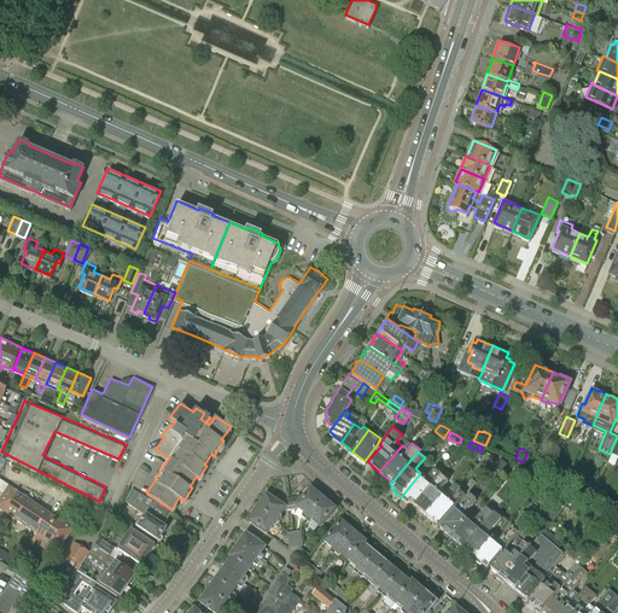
[(511,463),(500,455),(494,462),(503,471),(511,463)]
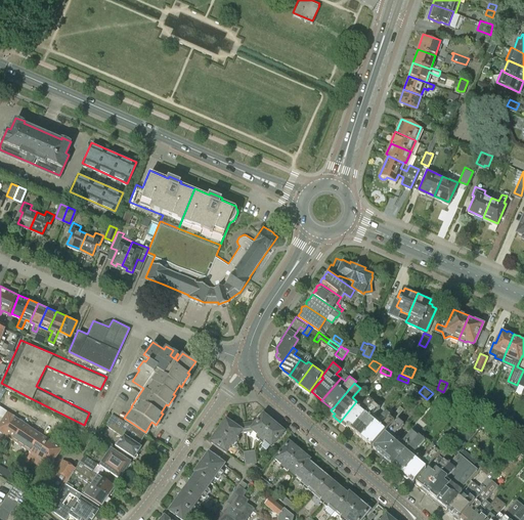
[(435,395),(442,401),(447,396),(439,390),(435,395)]
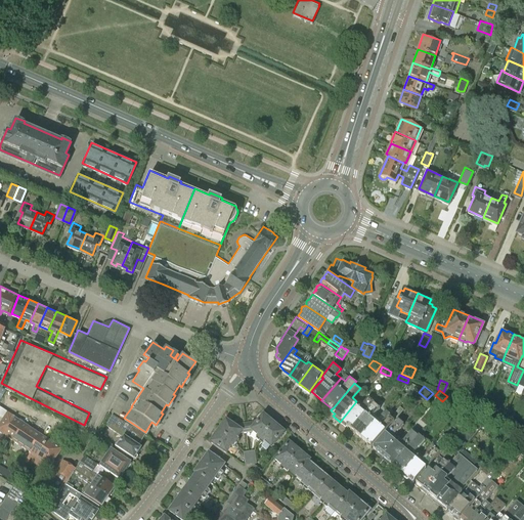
[(360,404),(356,401),(340,422),(345,426),(347,424),(350,427),(373,400),(374,400),(368,395),(360,404)]
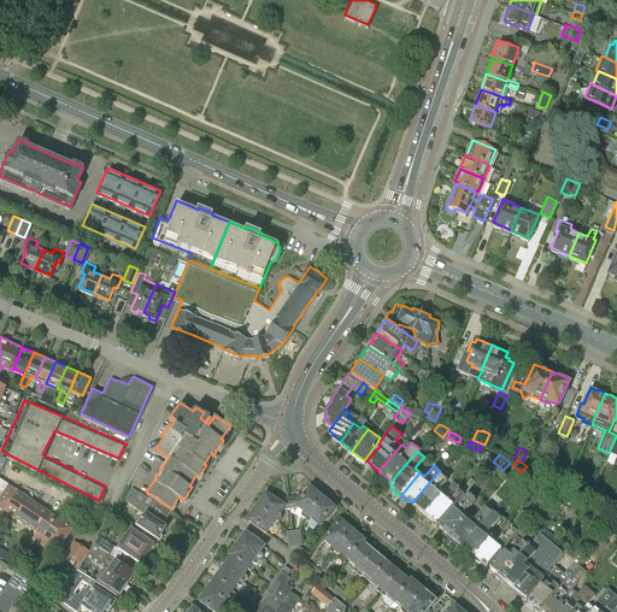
[(532,465),(527,471),(533,476),(538,470),(532,465)]
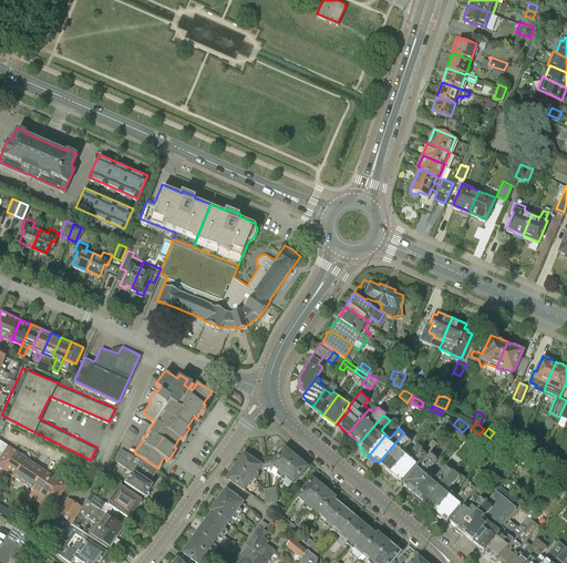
[(384,466),(391,471),(408,452),(403,448),(411,439),(404,433),(403,433),(379,462),(380,462),(379,463),(383,467),(384,466)]
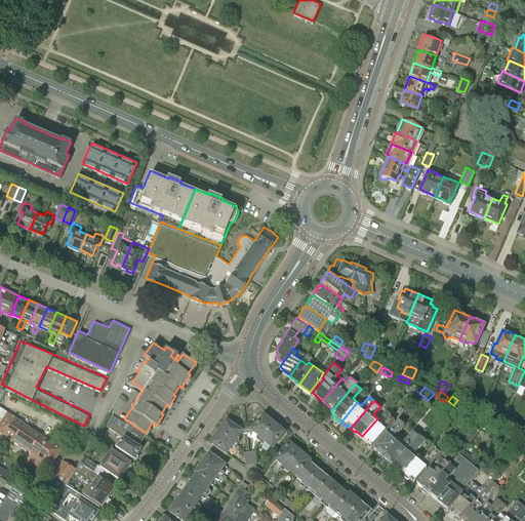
[(7,409),(0,404),(0,429),(2,431),(0,433),(0,444),(3,447),(8,440),(4,438),(6,434),(14,439),(21,431),(24,433),(30,425),(23,421),(24,419),(19,417),(7,409)]
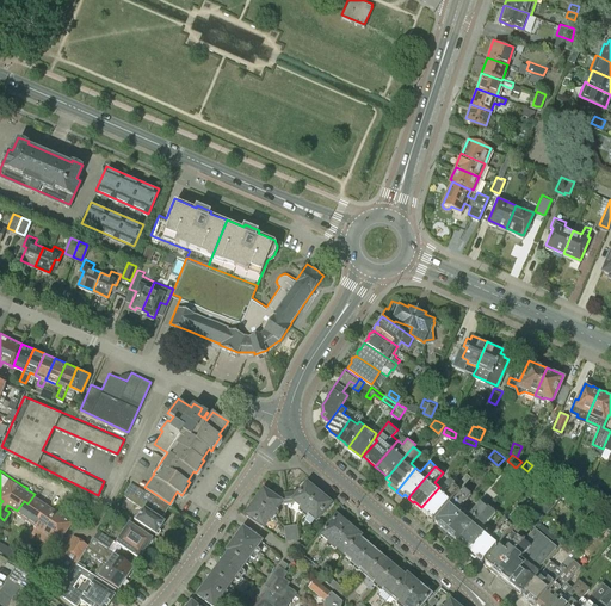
[(462,483),(470,474),(467,471),(458,481),(462,483)]
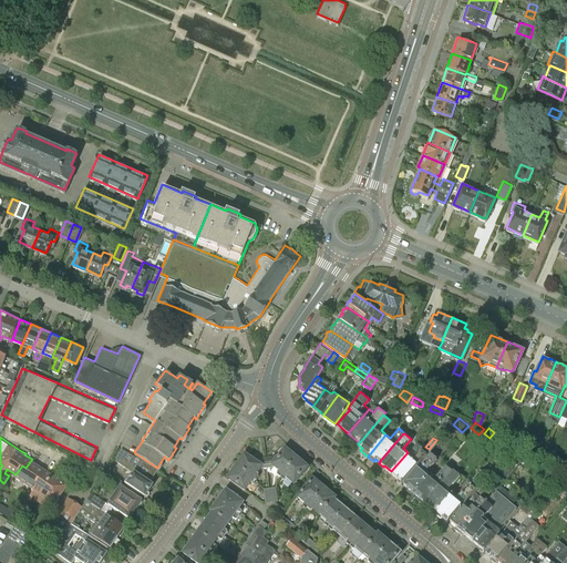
[(115,474),(117,472),(111,468),(116,459),(125,464),(125,466),(133,471),(129,479),(126,478),(125,479),(145,493),(152,482),(148,480),(157,468),(154,466),(143,459),(121,446),(106,469),(115,474)]
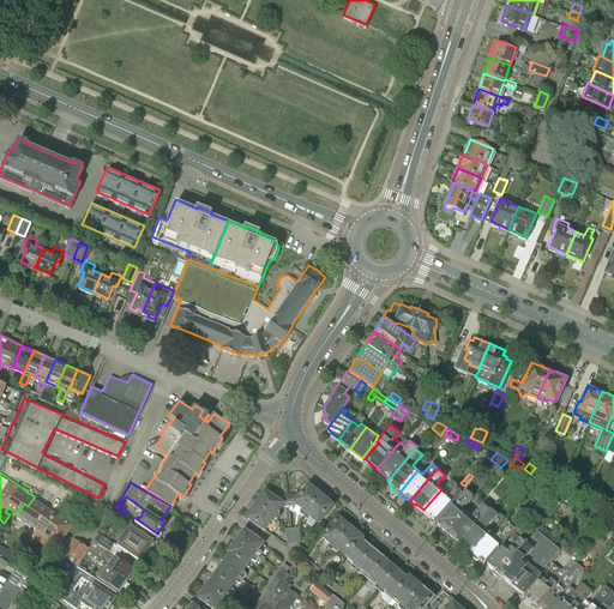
[(300,510),(304,513),(320,493),(308,483),(299,494),(295,492),(288,492),(289,502),(298,501),(301,506),(300,508),(300,510)]
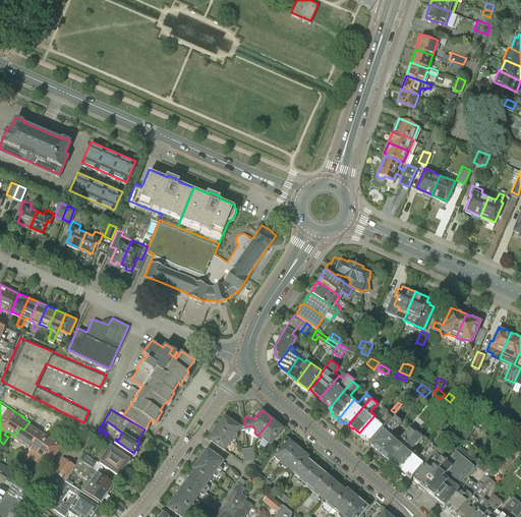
[(379,418),(374,415),(359,433),(365,438),(364,439),(368,443),(392,415),(386,410),(379,418)]
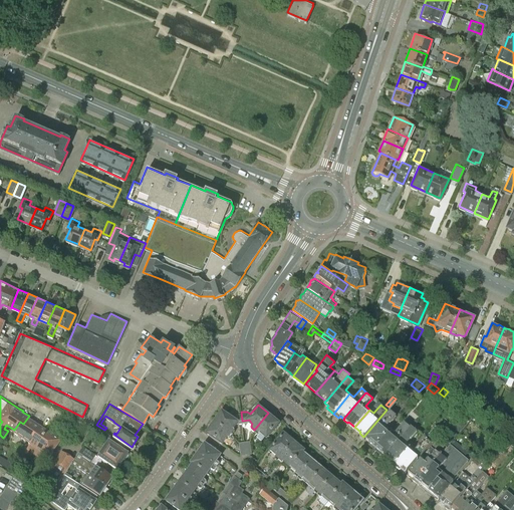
[(365,438),(375,447),(390,429),(391,429),(393,426),(389,423),(396,414),(390,409),(365,438)]
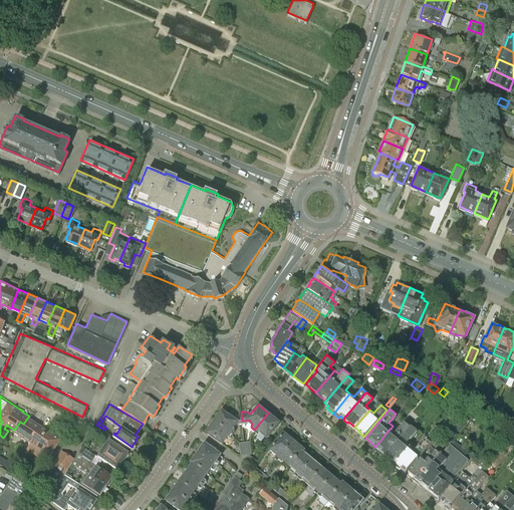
[(222,410),(214,420),(232,433),(235,430),(234,428),(232,427),(235,422),(239,422),(242,421),(241,412),(235,413),(232,417),(222,410)]
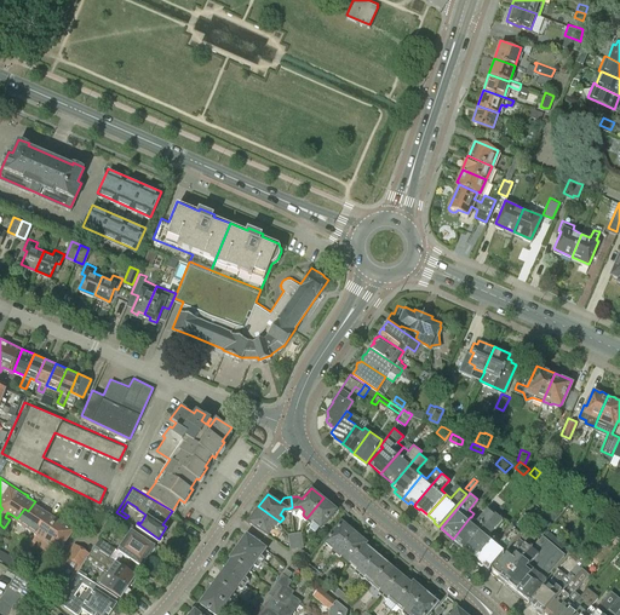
[(336,507),(323,498),(306,518),(310,522),(311,521),(314,518),(321,524),(336,507)]
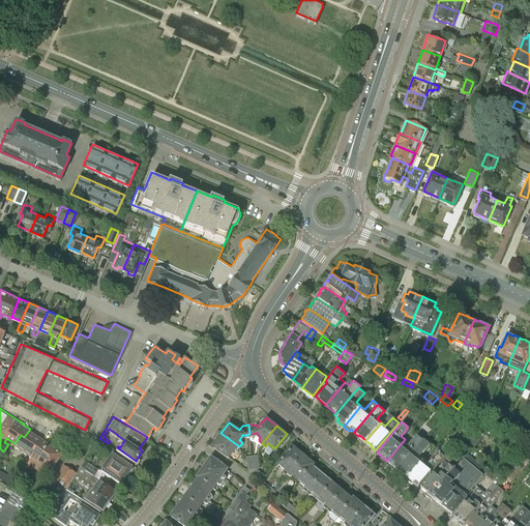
[(21,435),(15,443),(31,455),(35,448),(41,454),(50,442),(30,429),(24,437),(21,435)]
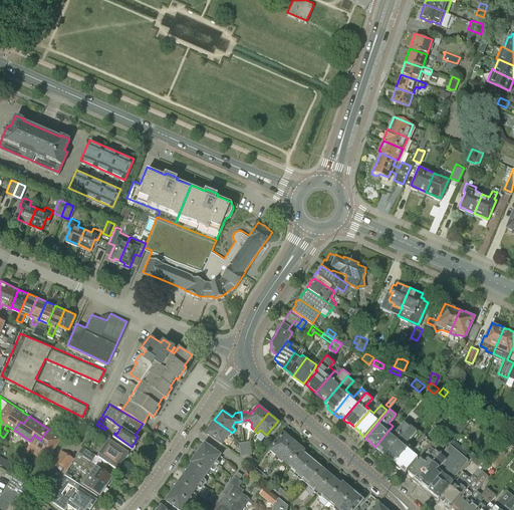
[(214,420),(207,431),(222,441),(226,435),(229,436),(230,436),(232,433),(214,420)]
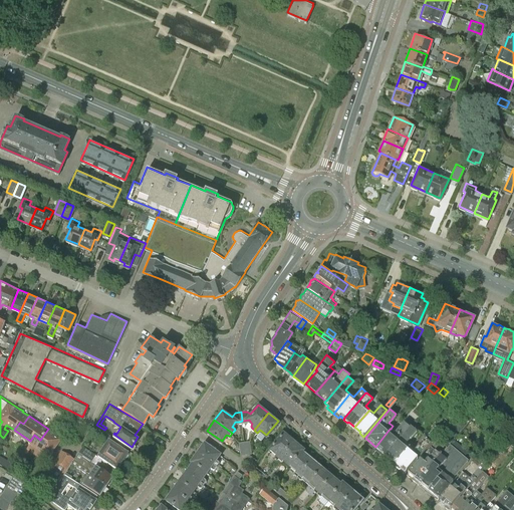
[(395,433),(391,429),(390,429),(375,447),(384,454),(409,426),(410,426),(404,421),(395,433)]
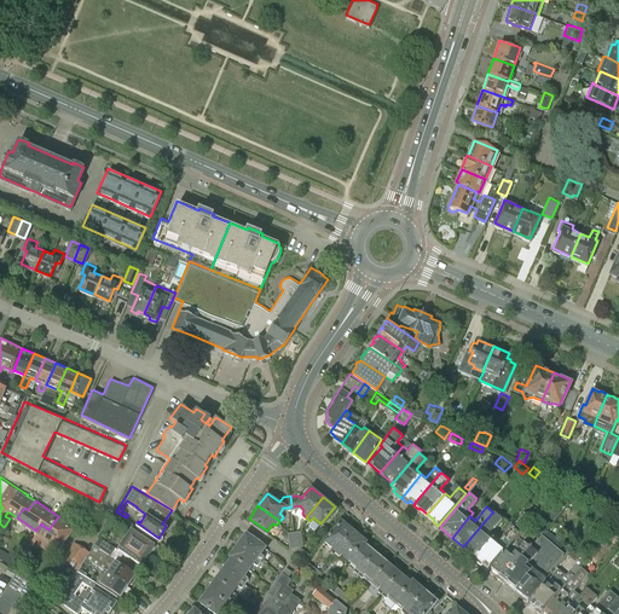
[(498,540),(493,537),(475,557),(487,568),(532,516),(525,510),(498,540)]
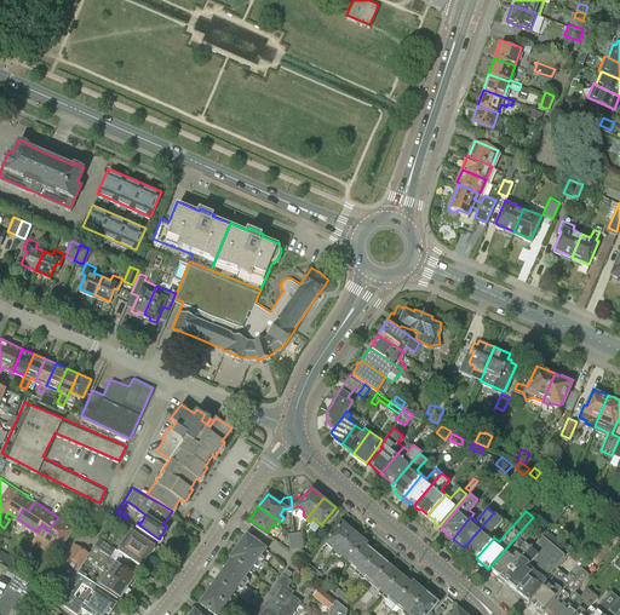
[(493,513),(464,547),(476,558),(494,538),(489,533),(503,518),(495,512),(494,513),(493,513)]
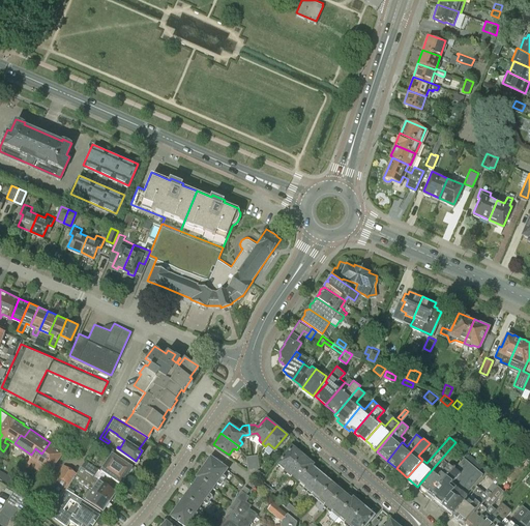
[(35,448),(31,455),(20,470),(24,473),(31,463),(33,465),(37,459),(51,468),(62,450),(54,445),(54,444),(52,442),(50,442),(41,454),(35,448)]
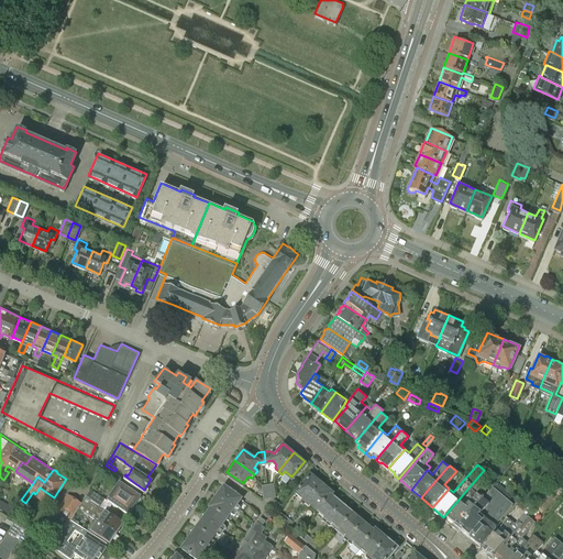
[(304,503),(321,482),(310,473),(296,490),(302,496),(301,499),(300,500),(304,503)]
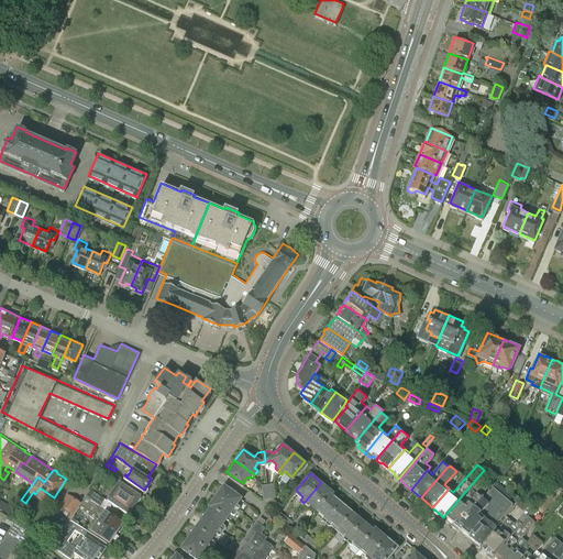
[(562,478),(561,477),(552,488),(555,490),(558,486),(562,490),(562,478)]
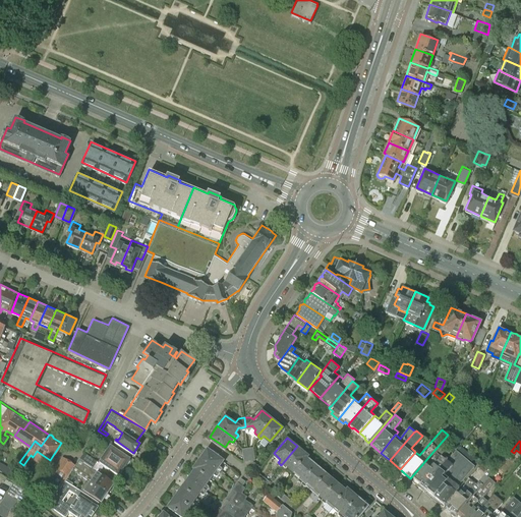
[(119,474),(129,459),(130,457),(110,443),(99,460),(119,474)]
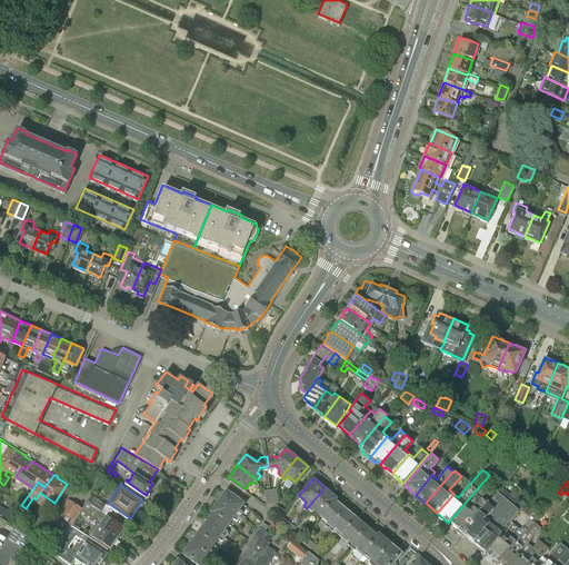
[(502,484),(495,494),(487,502),(460,533),(472,542),(513,494),(502,484)]
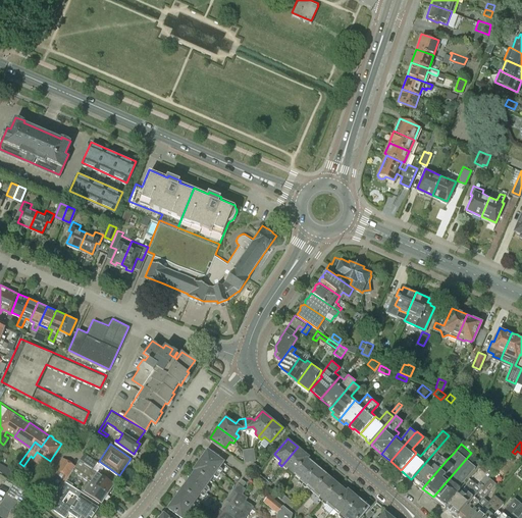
[(308,455),(298,447),(281,466),(284,468),(286,468),(288,466),(295,471),(306,457),(308,455)]
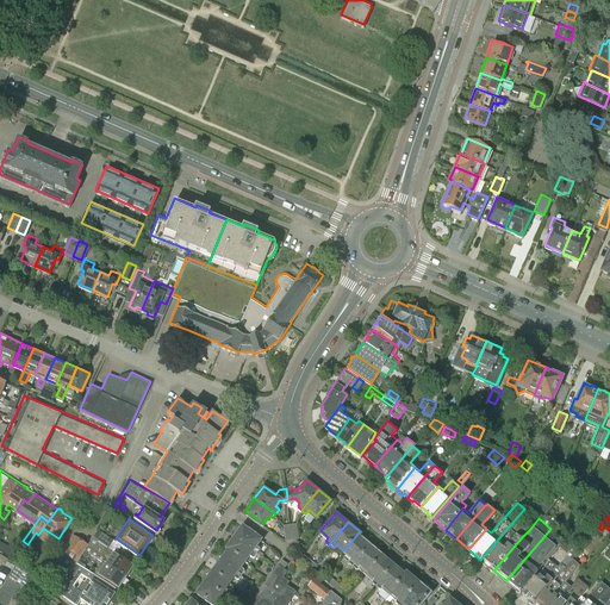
[(236,534),(235,535),(257,552),(260,547),(260,546),(256,543),(261,537),(243,524),(240,528),(238,526),(235,531),(236,534)]
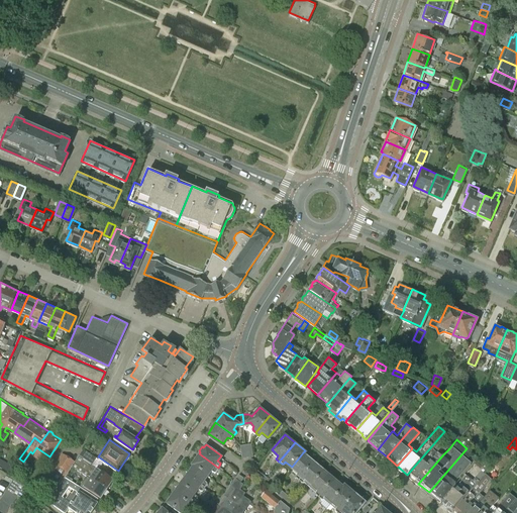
[(92,463),(96,455),(83,446),(79,453),(92,463)]
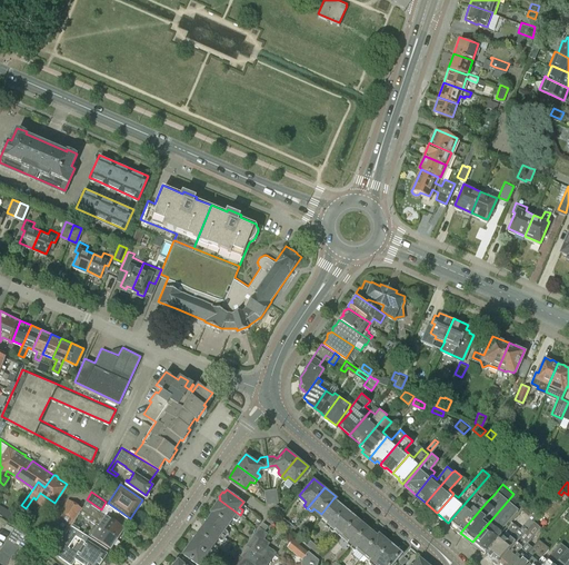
[(481,497),(476,493),(465,507),(450,524),(460,533),(487,502),(481,497)]
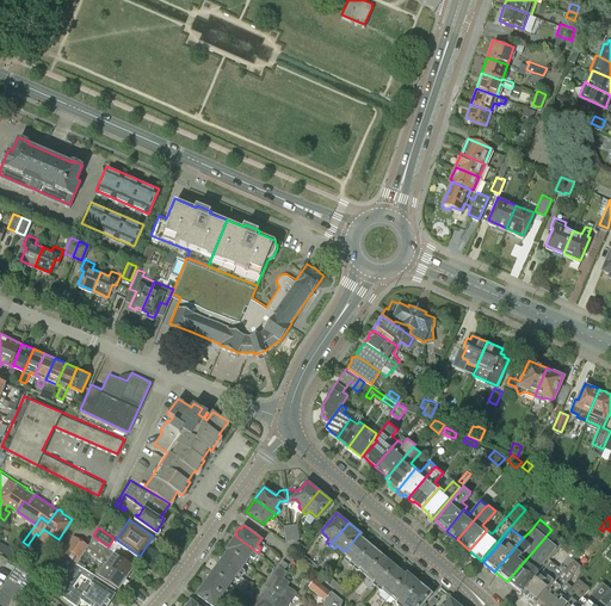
[(520,589),(538,569),(536,568),(556,544),(551,539),(556,535),(551,530),(507,581),(517,589),(518,587),(520,589)]
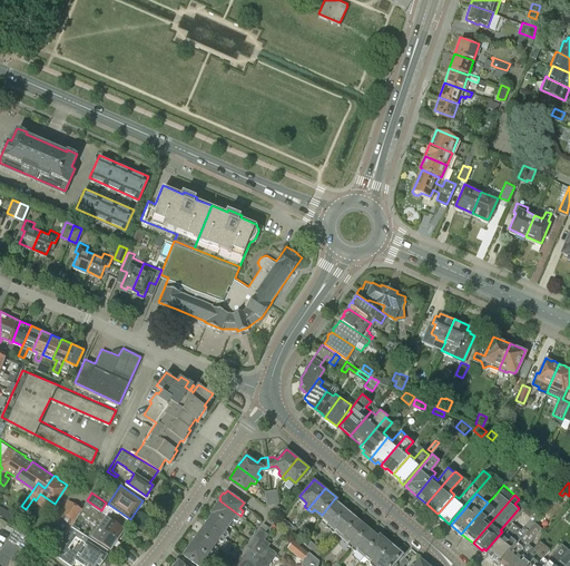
[(334,499),(322,515),(328,520),(326,523),(326,525),(330,527),(345,509),(334,499)]
